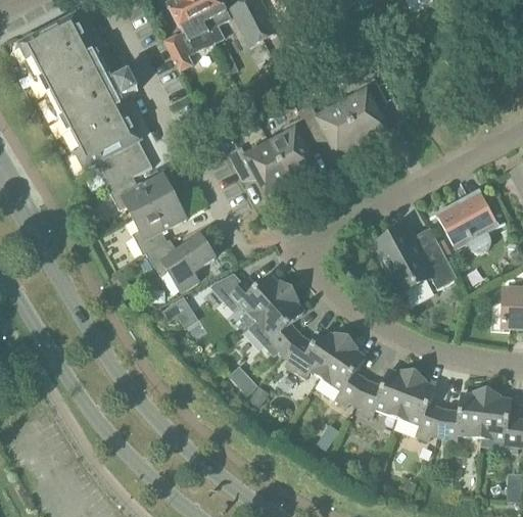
[(171,0),(168,1),(183,30),(180,32),(179,30),(165,37),(183,68),(196,61),(192,52),(206,44),(207,45),(214,42),(191,0),(171,0)]
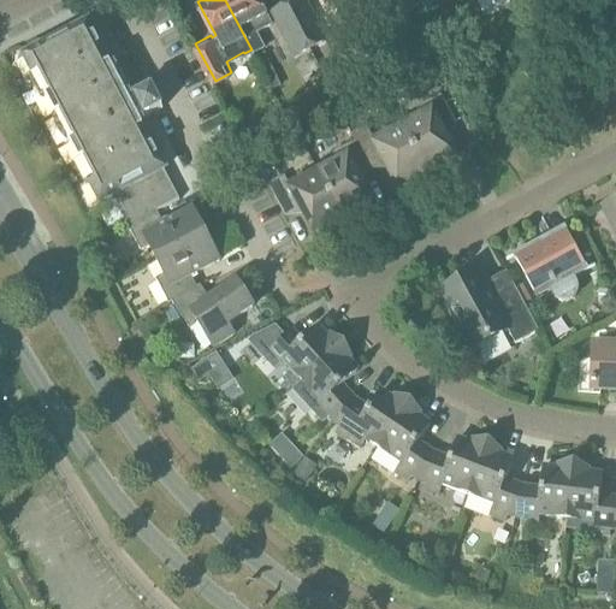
[(254,29),(270,22),(258,0),(225,0),(252,49),(261,45),(254,29)]
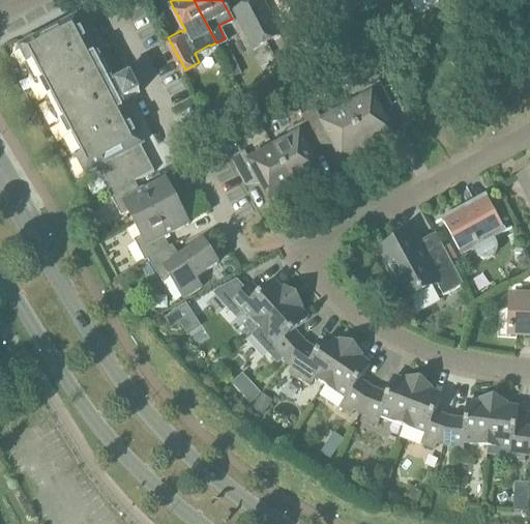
[(267,38),(247,0),(244,0),(231,6),(252,46),(267,38)]
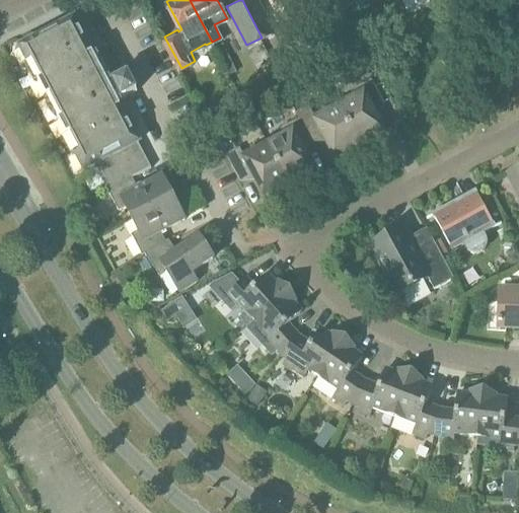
[(242,0),(262,38),(276,30),(260,0),(242,0)]
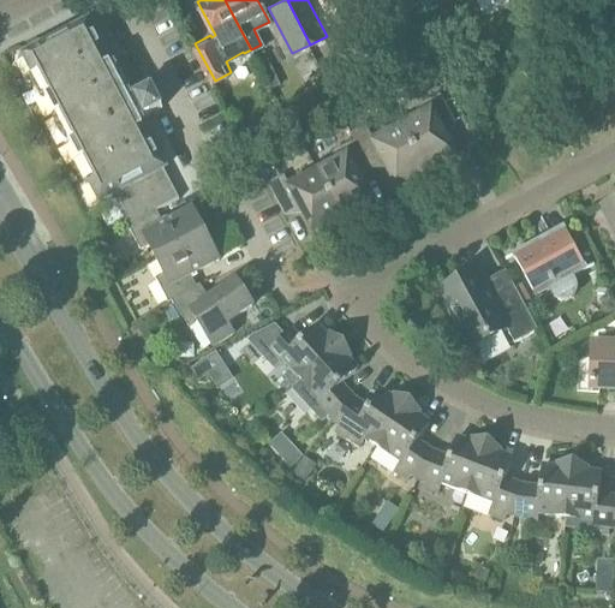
[(156,207),(179,196),(163,165),(165,164),(88,18),(24,52),(100,197),(112,191),(127,221),(156,207)]
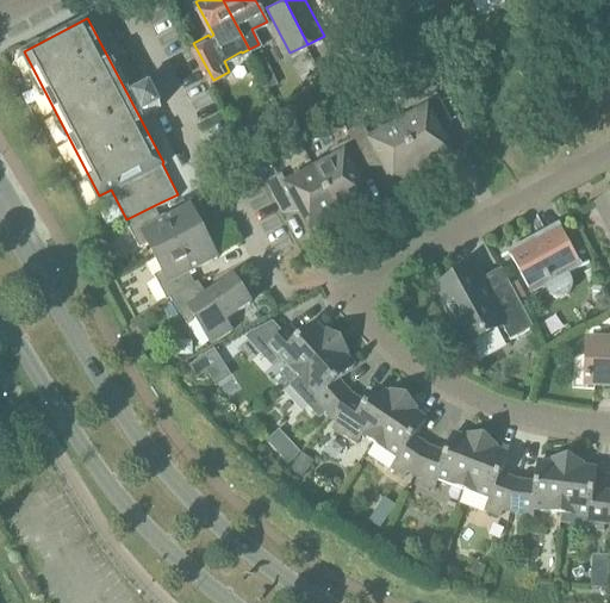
[(454,26),(459,36),(459,37),(468,32),(464,22),(456,25),(454,26)]
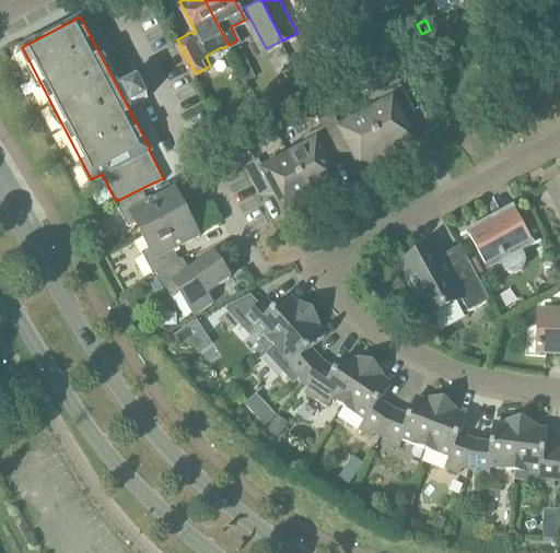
[(388,31),(393,39),(396,38),(400,35),(396,26),(394,27),(388,31)]
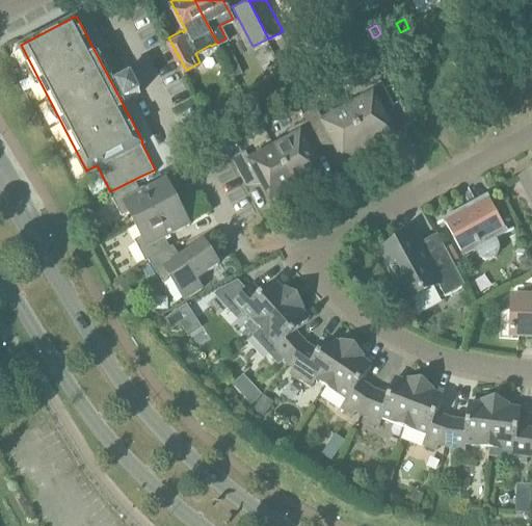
[(130,72),(128,68),(113,75),(125,98),(140,89),(131,72),(130,72)]
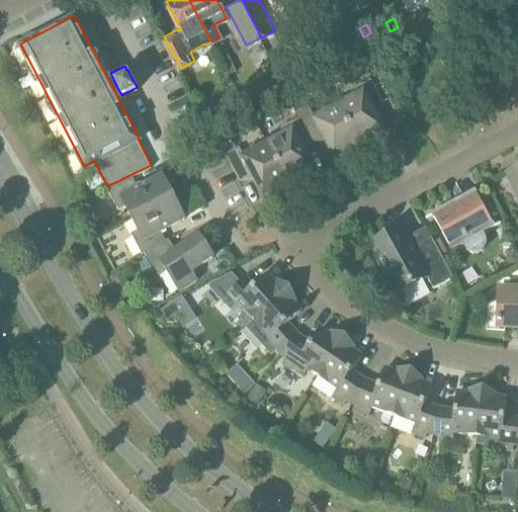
[(339,102),(360,142),(363,140),(368,141),(372,140),(374,138),(376,133),(384,128),(372,105),(383,99),(370,76),(351,86),(355,93),(339,102)]
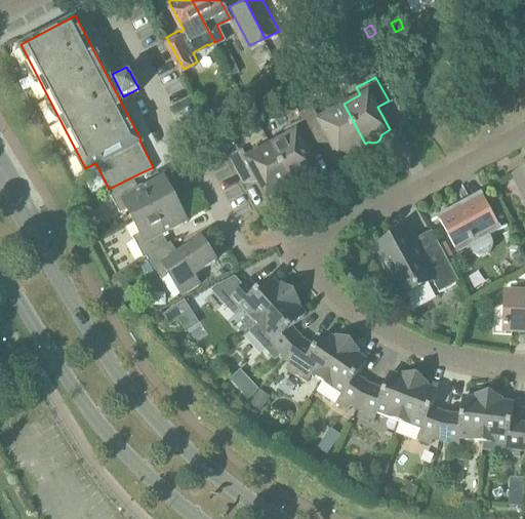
[(277,85),(282,96),(292,91),(286,80),(277,85)]
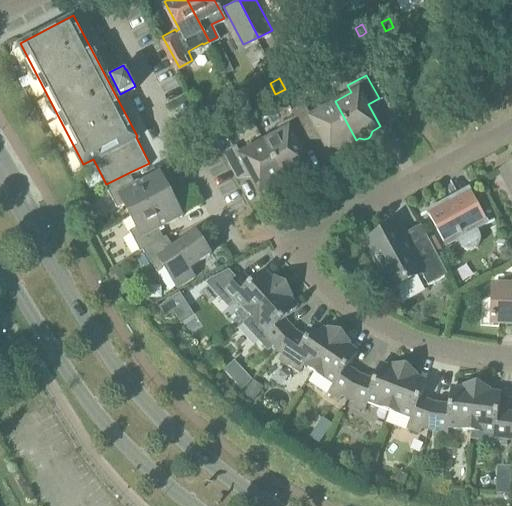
[(356,140),(335,101),(311,114),(304,101),(293,108),(309,136),(319,131),(331,153),(339,148),(344,150),(348,149),(351,146),(353,141),(356,140)]
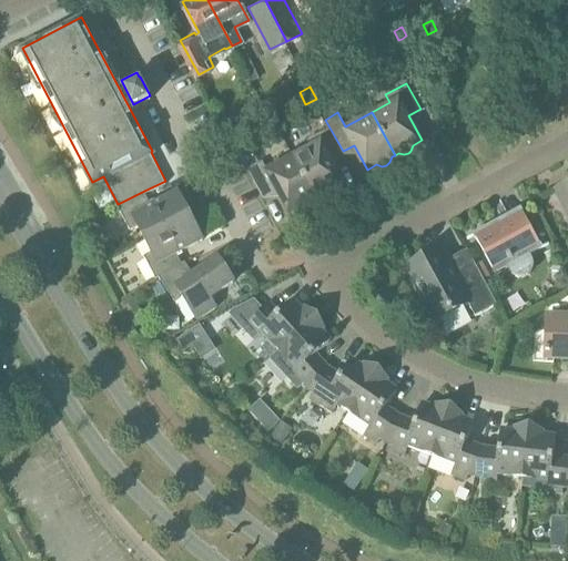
[(312,144),(294,154),(317,197),(321,195),(326,196),(331,195),(333,193),(335,187),(344,182),(331,157),(343,151),(325,120),(324,120),(327,125),(307,136),(312,144)]
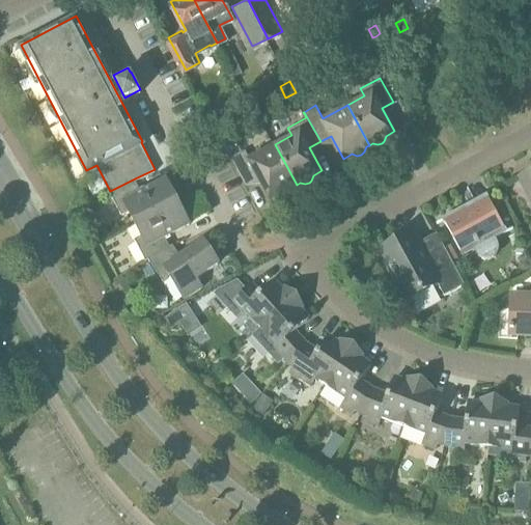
[(189,134),(195,145),(214,135),(203,116),(193,121),(189,134)]
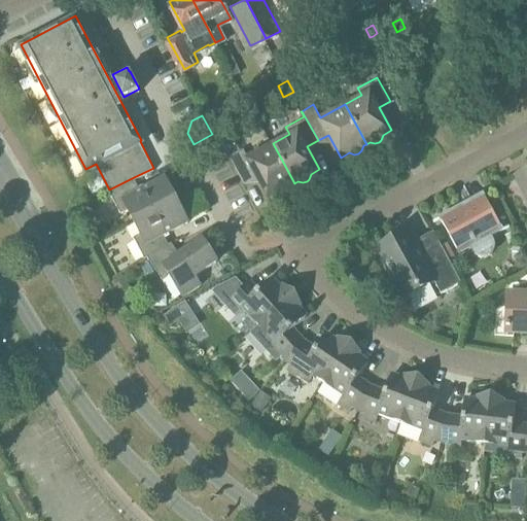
[(294,183),(273,143),(248,155),(243,146),(230,153),(244,180),(256,173),(269,197),(277,192),(282,194),(286,193),(289,189),(290,184),(294,183)]
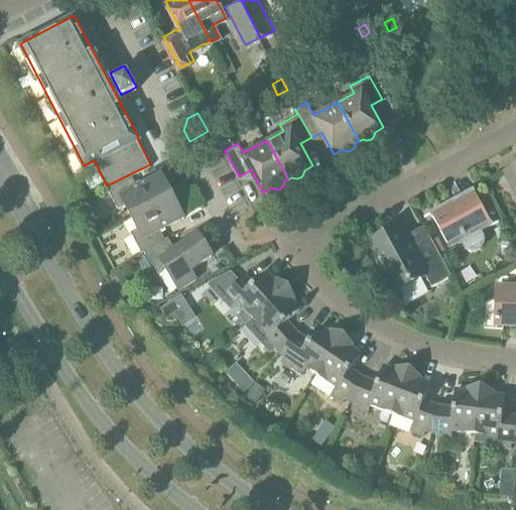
[(515,163),(504,169),(515,190),(515,163)]
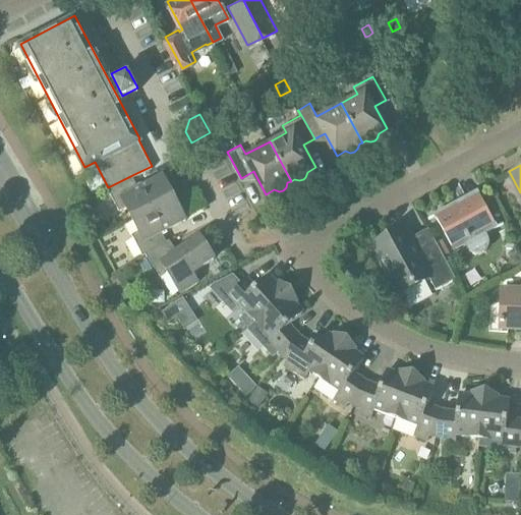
[(132,175),(108,187),(119,209),(125,205),(131,216),(174,194),(163,172),(138,185),(132,175)]
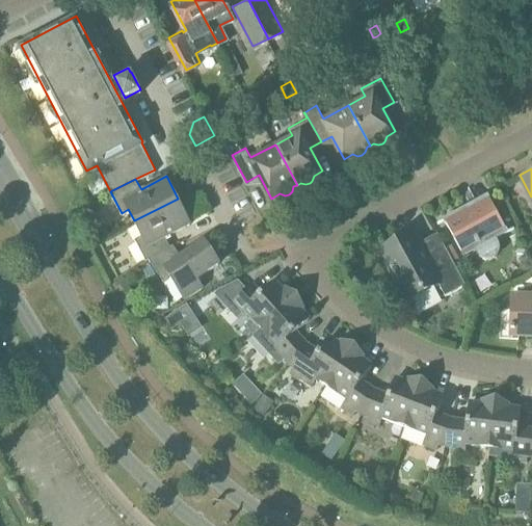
[(499,244),(499,241),(496,235),(519,222),(501,190),(473,205),(471,202),(445,216),(447,219),(446,219),(461,250),(462,248),(464,253),(476,246),(479,252),(480,254),(482,255),(484,256),(487,257),(488,257),(491,256),(494,255),(496,254),(497,252),(499,250),(499,246),(499,244)]
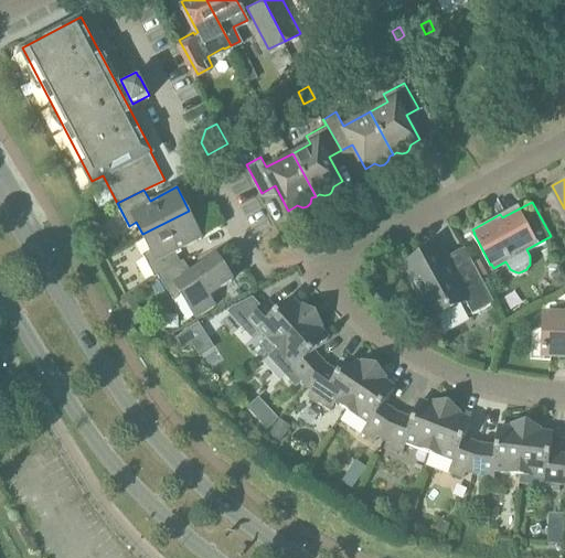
[(189,211),(142,234),(150,247),(142,251),(155,274),(183,258),(183,257),(180,259),(174,249),(202,235),(189,211)]
